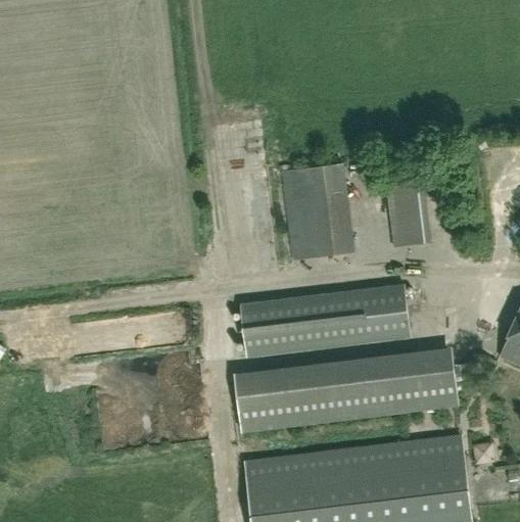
[(293,261),(357,253),(346,164),(283,172),(293,261)]
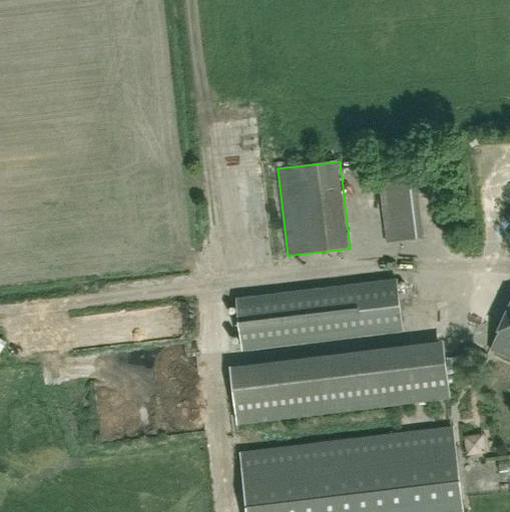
[(383,180),(386,244),(418,243),(415,179),(383,180)]
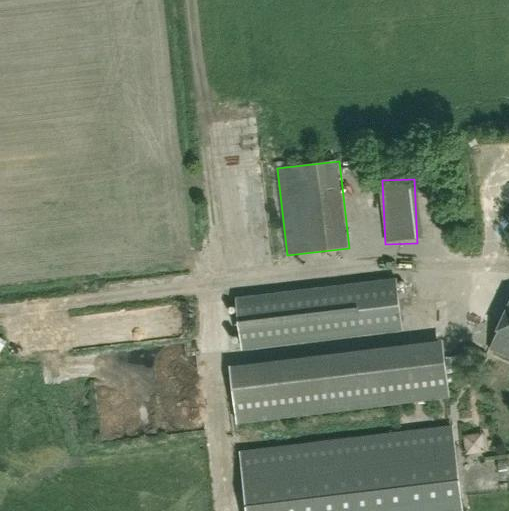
[(379,193),(366,194),(367,206),(380,205),(379,193)]
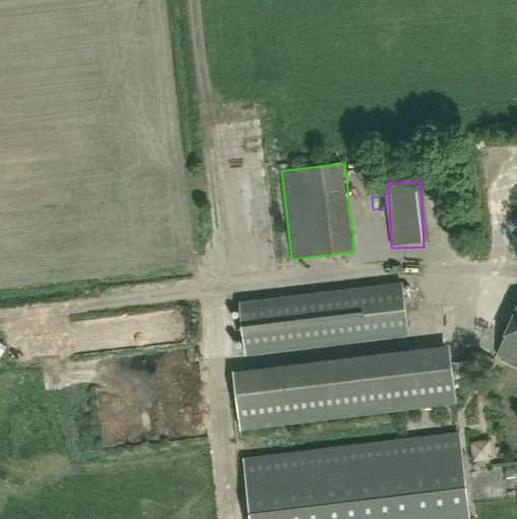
[(406,335),(400,285),(237,305),(243,355),(406,335)]
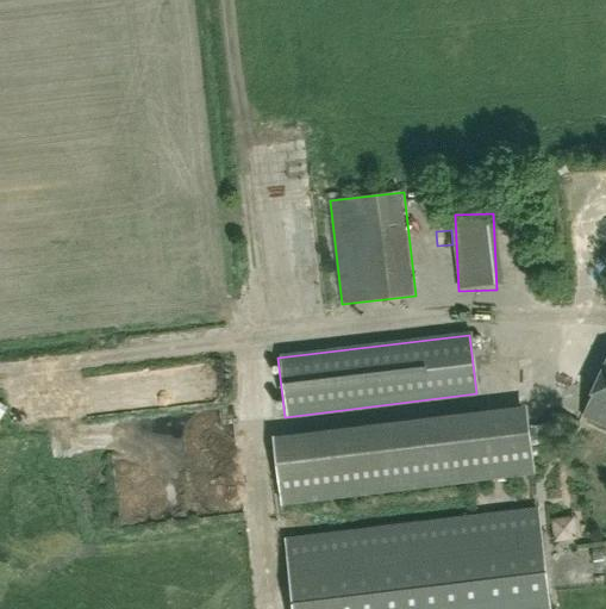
[(605,364),(591,395),(580,416),(605,428),(605,364)]
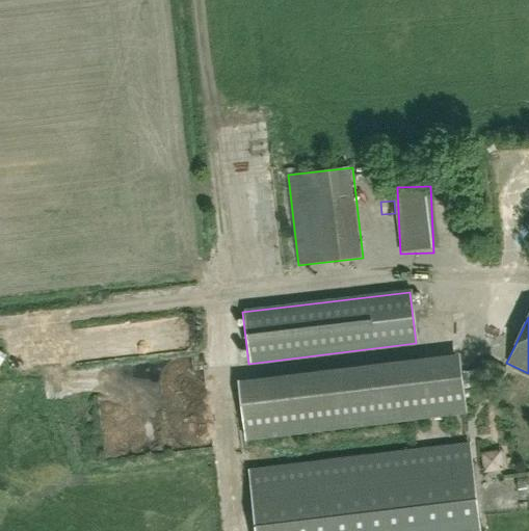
[(459,372),(238,398),(243,441),(465,414),(459,372)]
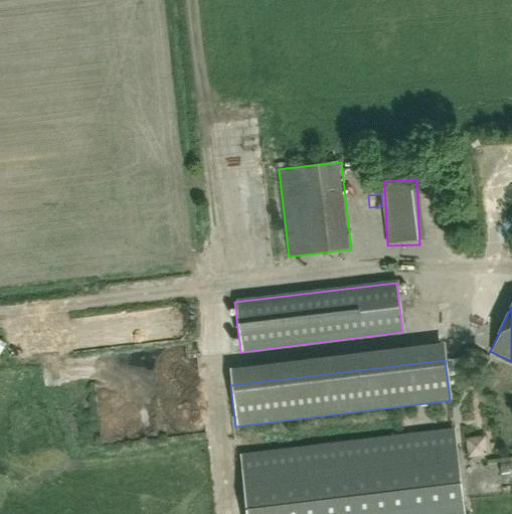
[(238,454),(245,513),(462,513),(452,429),(238,454)]
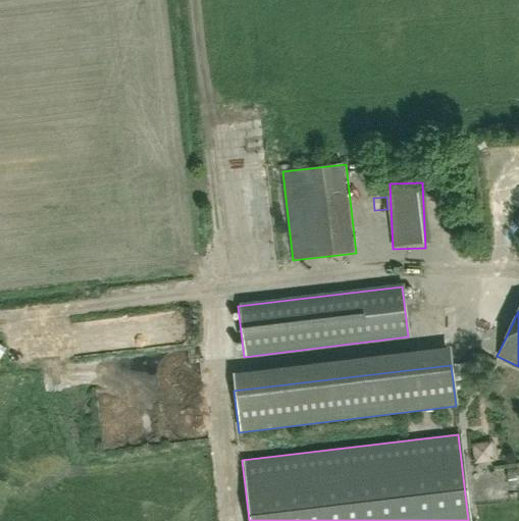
[(496,444),(474,445),(475,466),(497,465),(496,444)]
